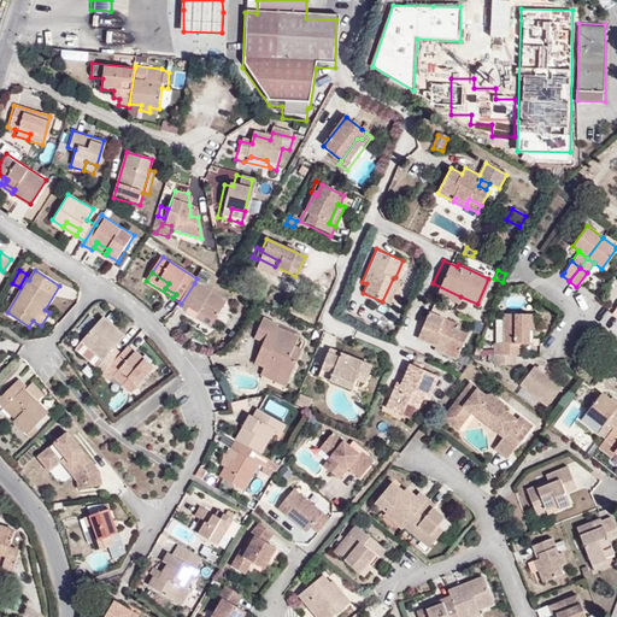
[(388,304),(399,280),(395,277),(393,278),(382,301),(388,304)]
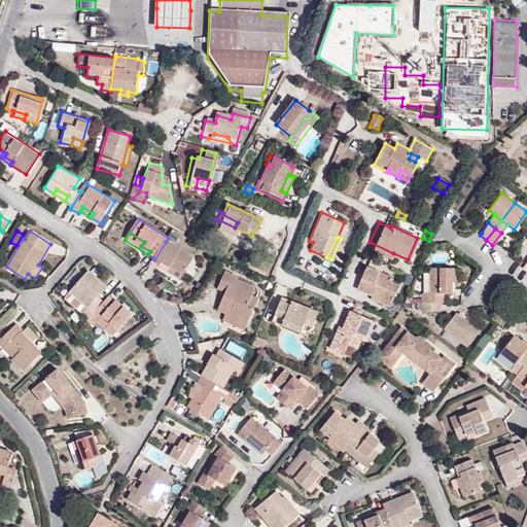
[(194,258),(166,242),(154,259),(151,264),(159,269),(163,262),(183,276),(194,258)]
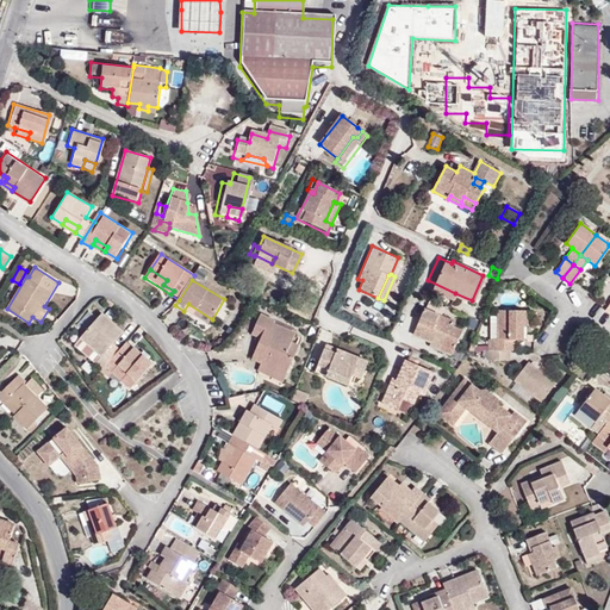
[(455,293),(428,280),(425,286),(452,298),(455,293)]
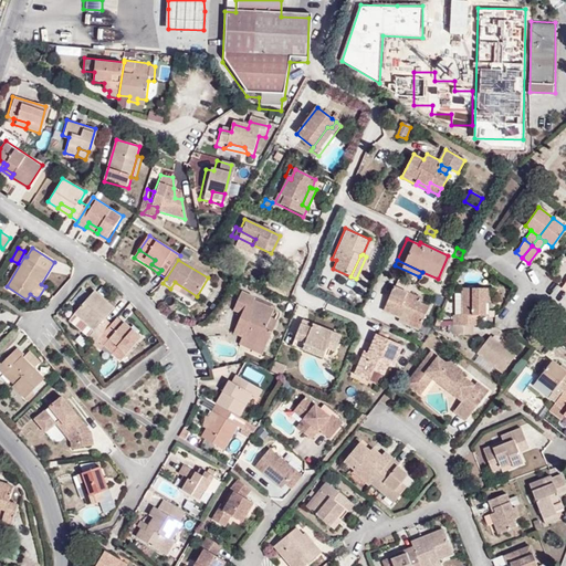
[(278,291),(282,282),(269,275),(264,284),(278,291)]
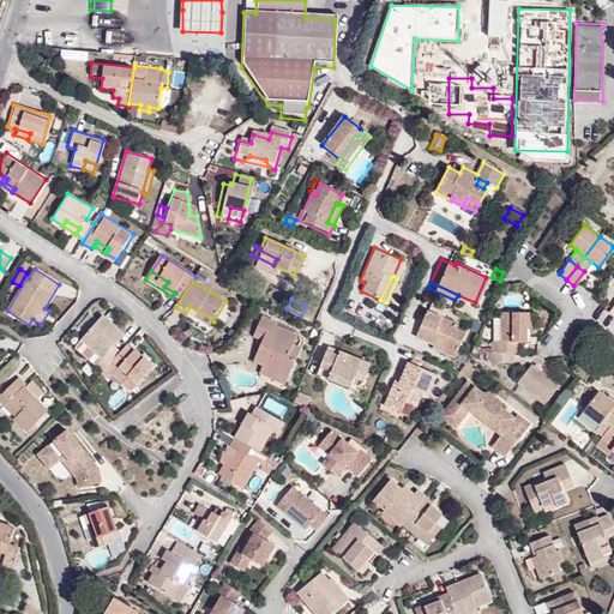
[(214,321),(190,306),(185,313),(209,329),(214,321)]
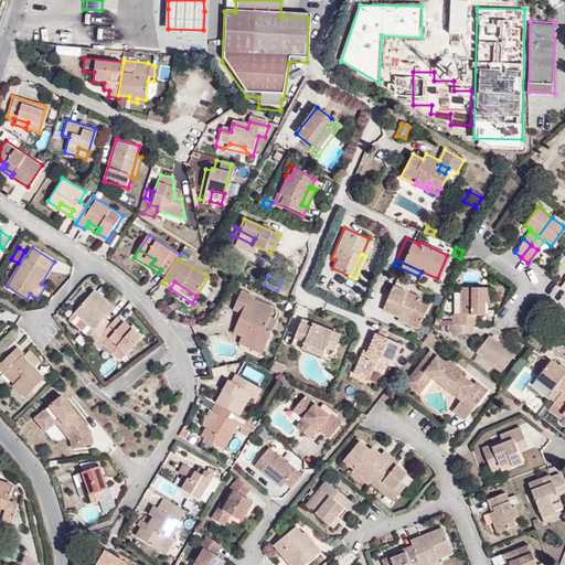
[(417,301),(418,297),(390,285),(380,308),(396,316),(398,312),(418,320),(425,304),(417,301)]
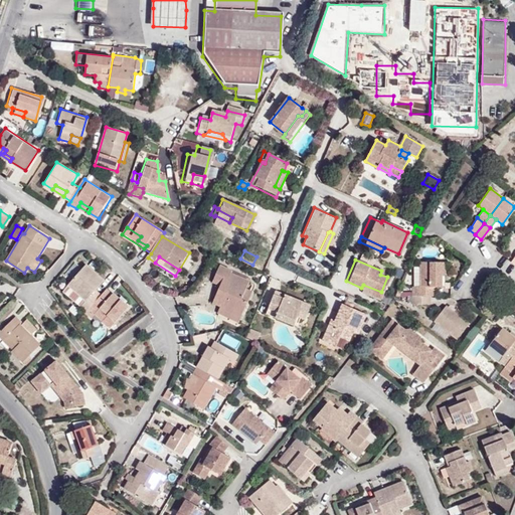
[(442,276),(442,262),(419,262),(419,266),(419,287),(414,287),(412,287),(412,295),(413,295),(432,295),(435,295),(435,288),(442,288),(442,276)]
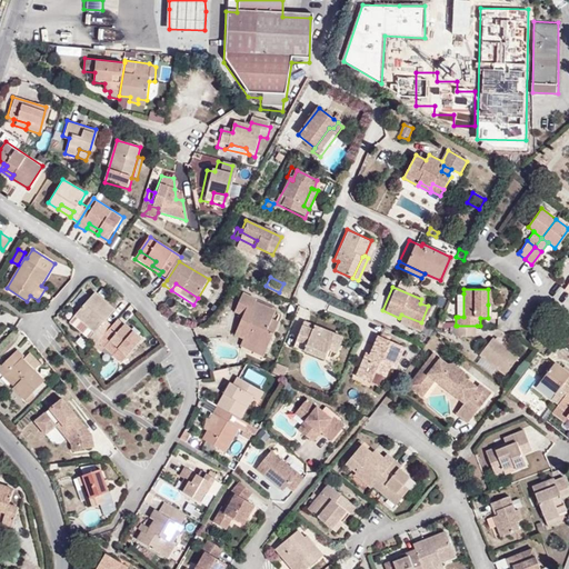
[(106,318),(113,309),(93,290),(73,313),(83,323),(93,332),(90,337),(89,338),(95,345),(112,325),(106,318)]
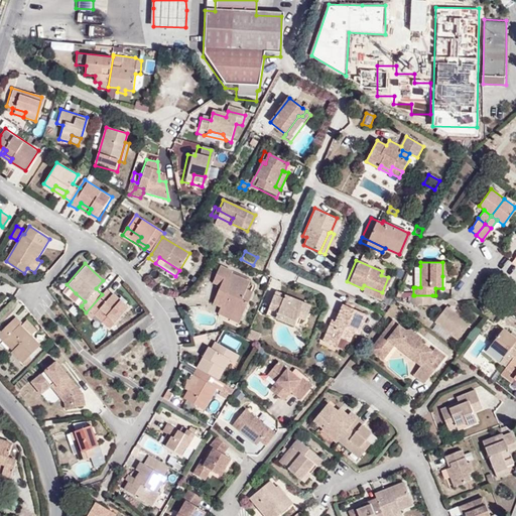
[(241,302),(246,291),(249,284),(232,276),(232,274),(219,267),(213,278),(221,282),(218,288),(210,304),(218,308),(240,319),(247,304),(241,302)]
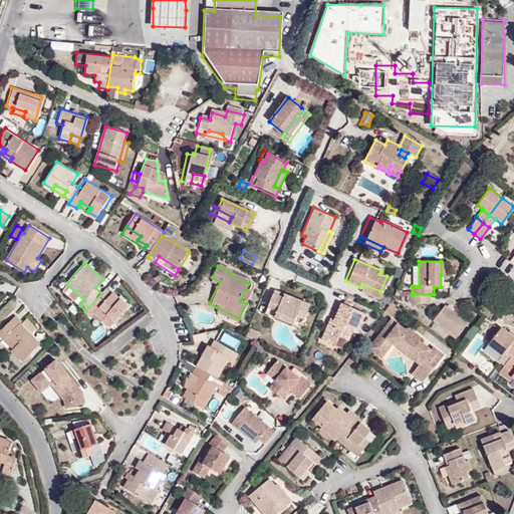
[(217,287),(220,281),(212,277),(210,283),(217,287)]
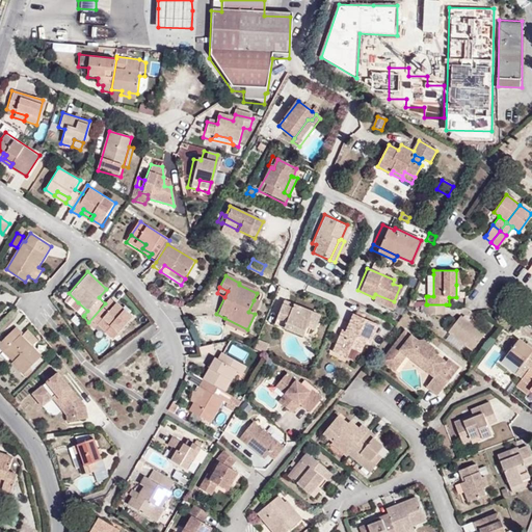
[(391,308),(394,301),(375,294),(373,297),(372,299),(391,308)]
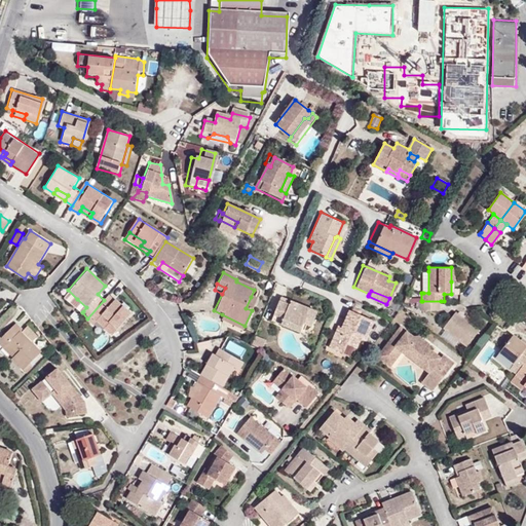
[(122,305),(116,299),(115,300),(109,295),(104,300),(91,314),(98,322),(102,317),(109,325),(105,329),(112,336),(133,314),(129,311),(122,305)]
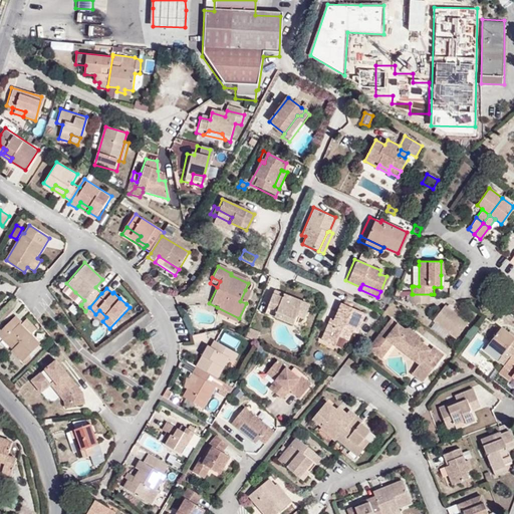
[(284,292),(274,288),(272,293),(282,297),(284,292)]
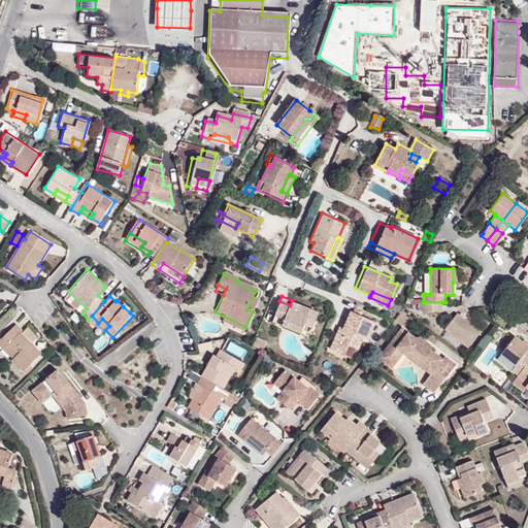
[(253,311),(258,301),(252,298),(246,309),(253,311)]
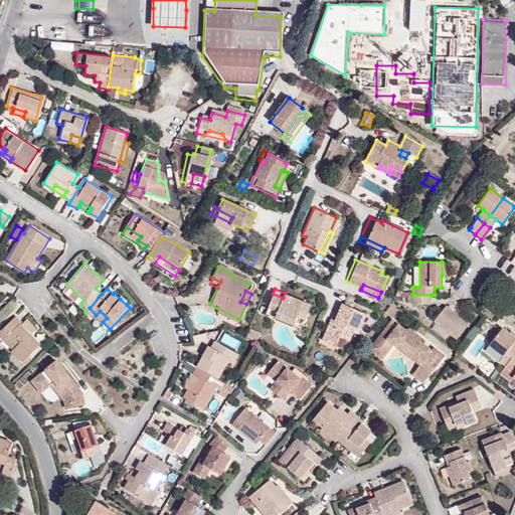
[(84,301),(75,293),(72,296),(81,305),(84,301)]
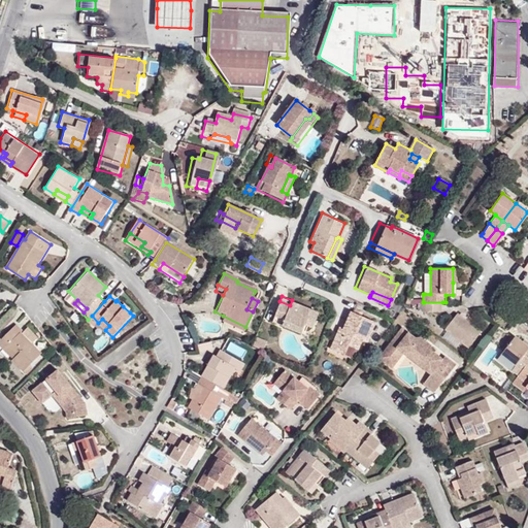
[(304,322),(309,307),(292,300),(290,305),(279,301),(272,319),(301,330),(304,322)]
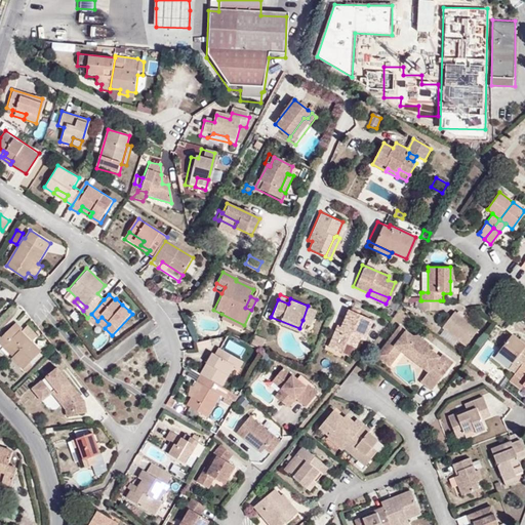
[(440,300),(421,300),(421,310),(440,310),(440,300)]
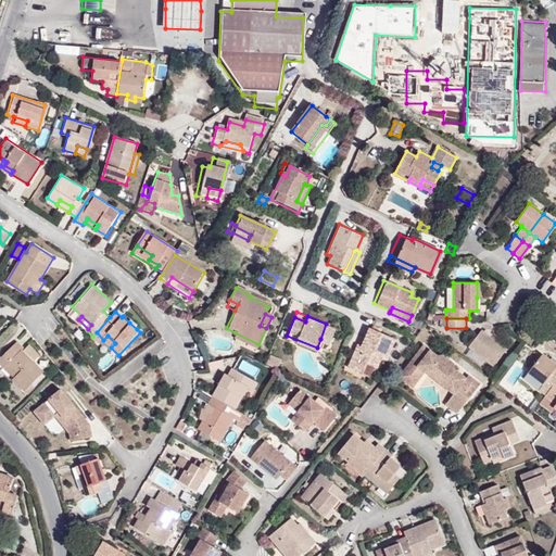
[(139,326),(131,319),(129,323),(137,329),(139,326)]
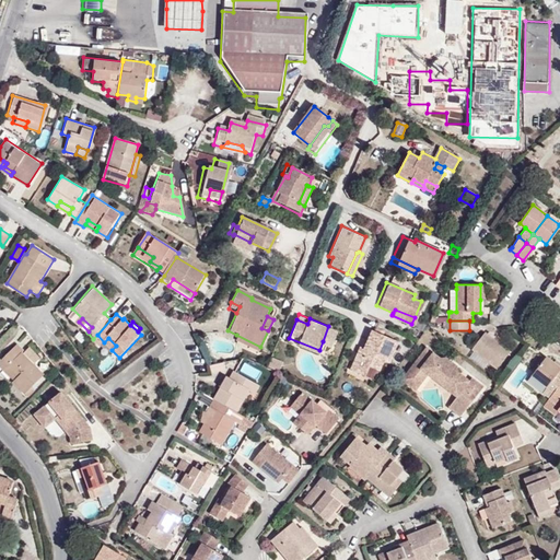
[(331,345),(337,330),(328,326),(323,341),(331,345)]
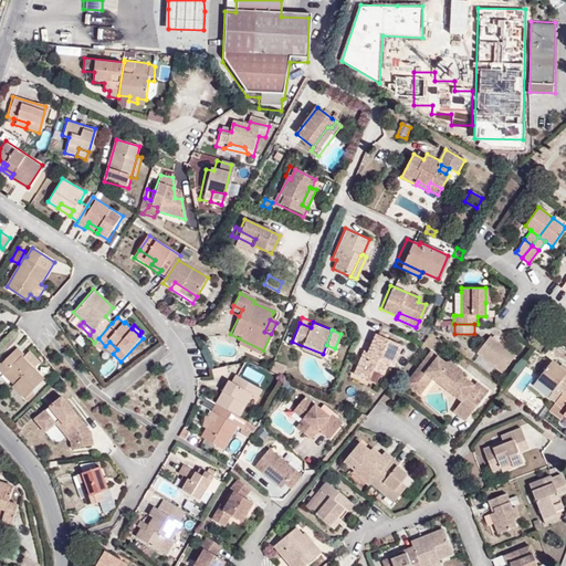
[(391,367),(400,346),(387,339),(377,336),(375,335),(367,354),(364,353),(354,376),(369,381),(373,373),(384,377),(388,365),(391,367)]
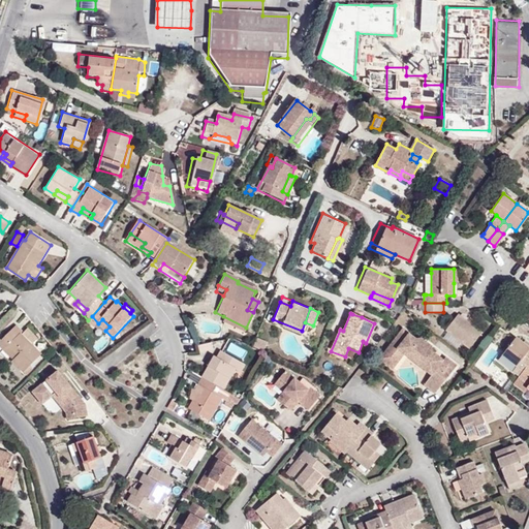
[(469,348),(481,333),(459,315),(446,332),(469,348)]
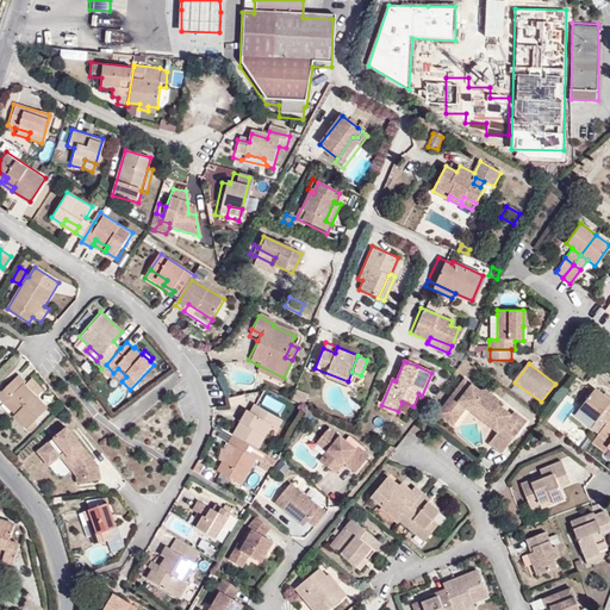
[(113,373),(106,365),(101,369),(110,377),(113,373)]
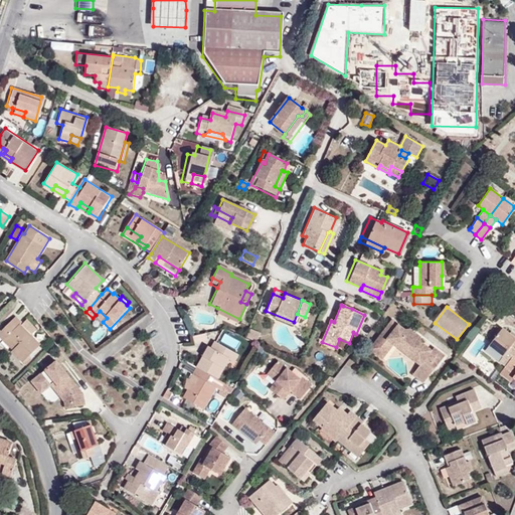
[(239,319),(217,308),(214,315),(236,326),(239,319)]
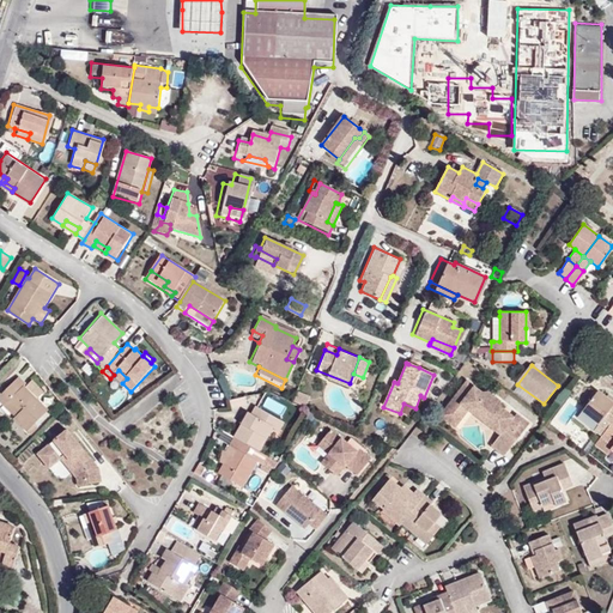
[(127,378),(119,370),(114,375),(122,383),(127,378)]
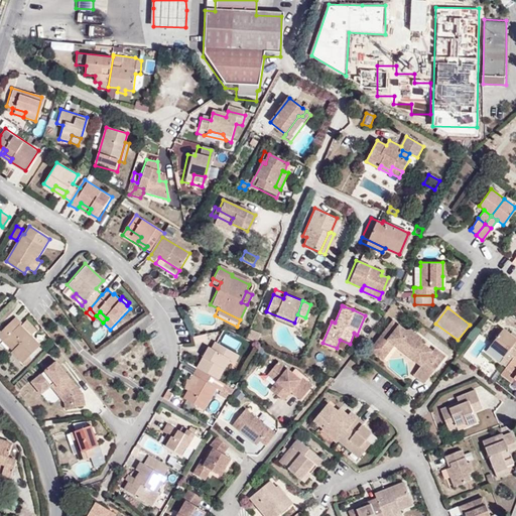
[(38,345),(19,325),(20,323),(14,316),(0,330),(0,332),(15,348),(13,350),(11,352),(20,361),(27,354),(28,356),(38,345)]
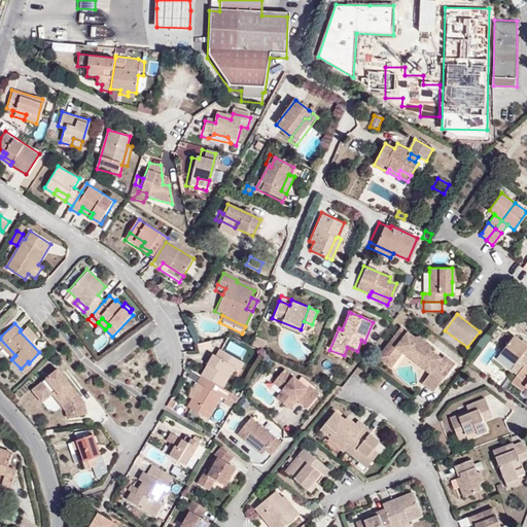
[(423,349),(406,336),(407,332),(397,324),(372,357),(379,362),(385,354),(391,359),(397,352),(400,348),(416,359),(423,349)]
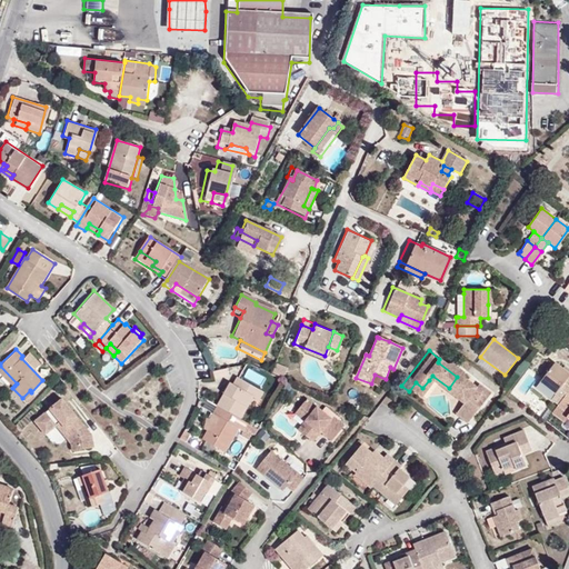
[(39,363),(30,355),(23,360),(33,370),(39,363)]
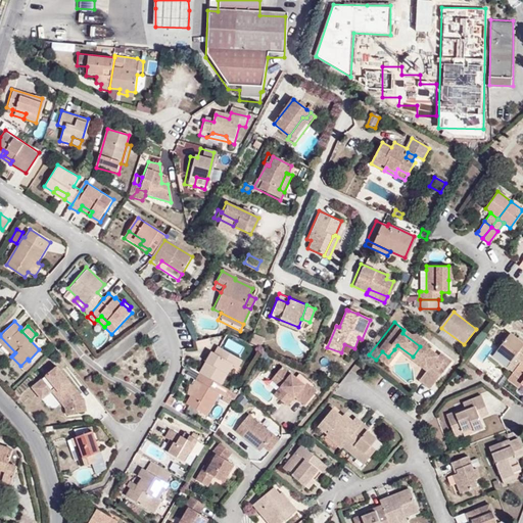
[(522,342),(510,333),(496,349),(512,362),(507,368),(506,370),(511,373),(522,358),(522,342)]
